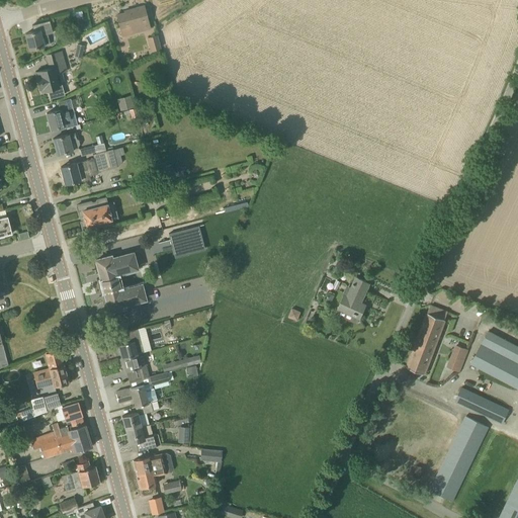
[(150,28),(144,6),(134,8),(135,11),(132,12),(131,9),(124,11),(124,13),(116,15),(120,28),(122,35),(150,28)]
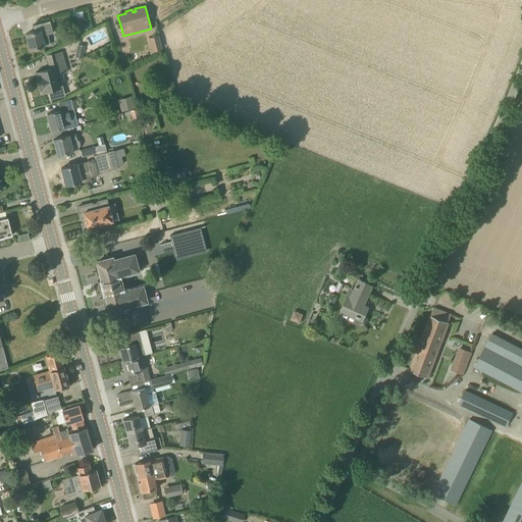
[(30,50),(44,46),(50,45),(48,35),(53,34),(50,20),(38,23),(40,31),(25,34),(30,50)]
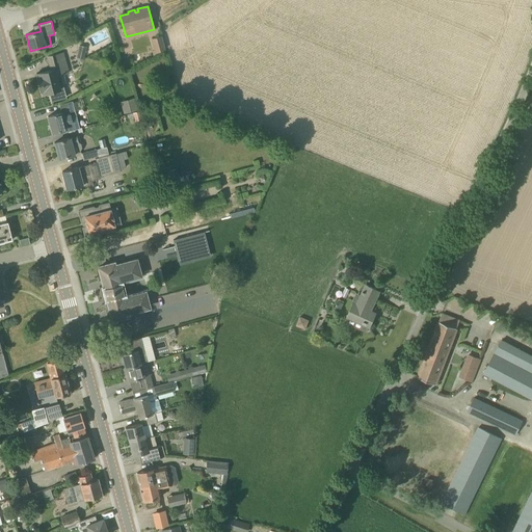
[(90,22),(83,24),(84,31),(92,29),(90,22)]
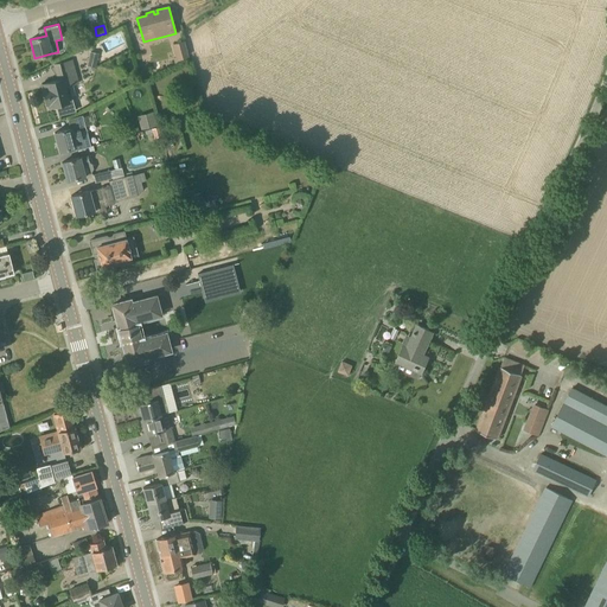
[(177,58),(189,56),(184,39),(172,43),(177,58)]
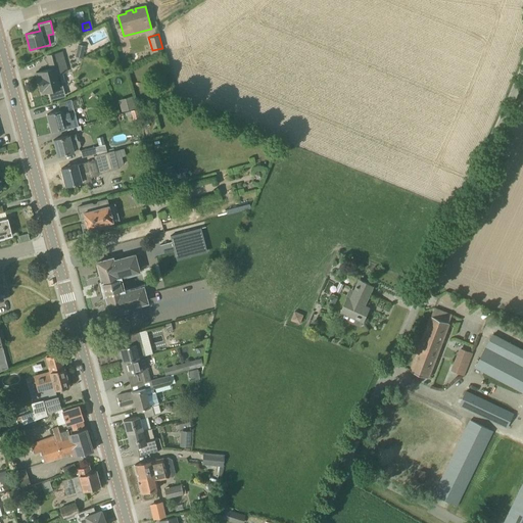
[(85,46),(78,44),(75,58),(82,60),(85,46)]
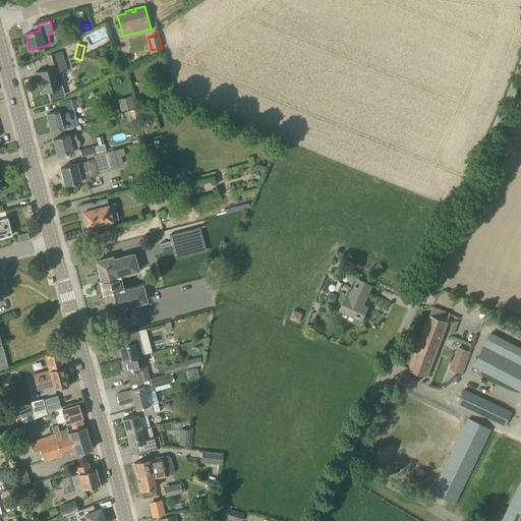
[(59,87),(56,74),(68,71),(62,51),(47,55),(47,56),(44,59),(50,67),(50,68),(36,72),(40,89),(42,89),(43,92),(48,90),(51,99),(65,95),(62,85),(59,87)]
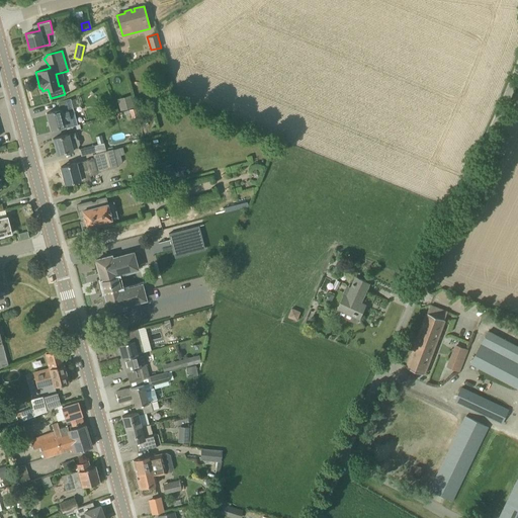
[(117,98),(120,109),(134,106),(131,95),(117,98)]
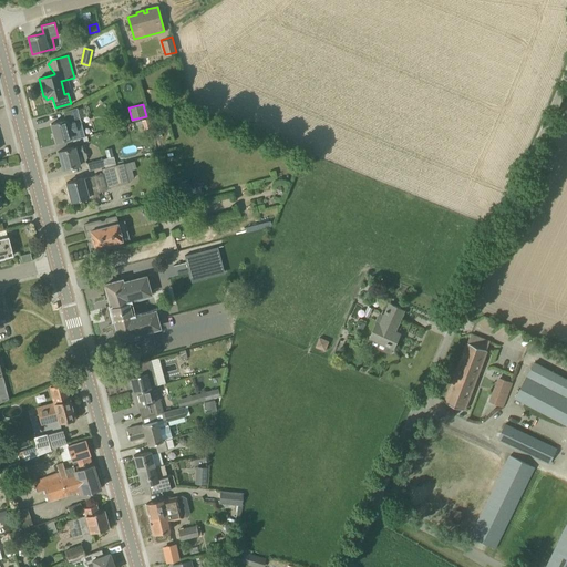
[(81,121),(76,107),(64,112),(66,120),(51,124),(53,133),(52,133),(54,138),(55,141),(71,137),(71,136),(78,135),(78,133),(84,132),(81,121)]
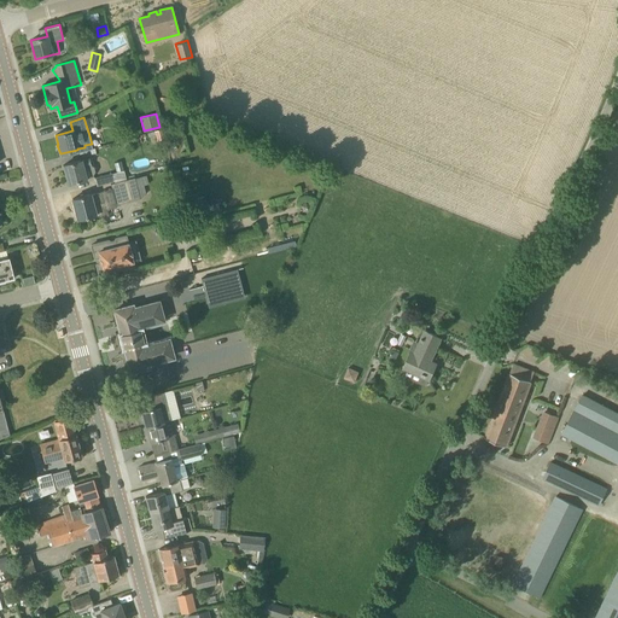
[(157,141),(165,139),(162,129),(155,132),(157,141)]
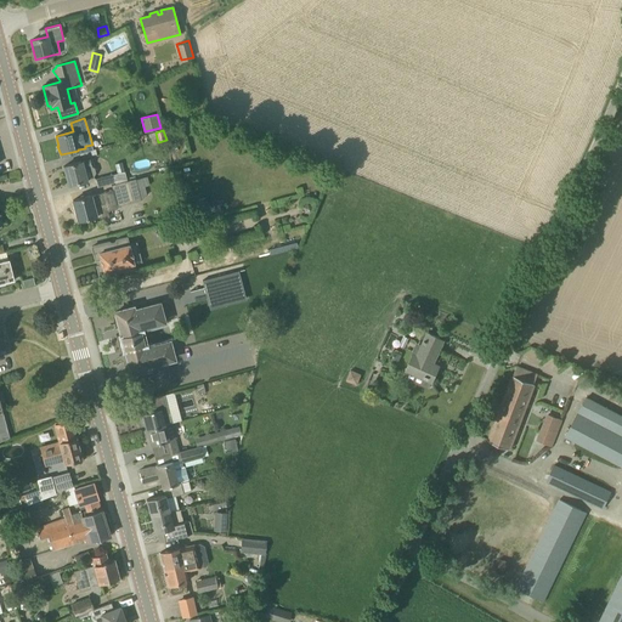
[(91,167),(90,159),(82,162),(63,167),(68,185),(86,180),(92,179),(96,173),(94,168),(91,167)]
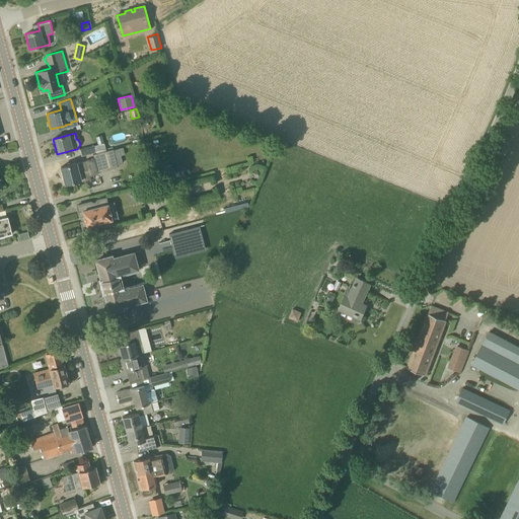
[(81,156),(96,152),(94,145),(80,149),(81,156)]
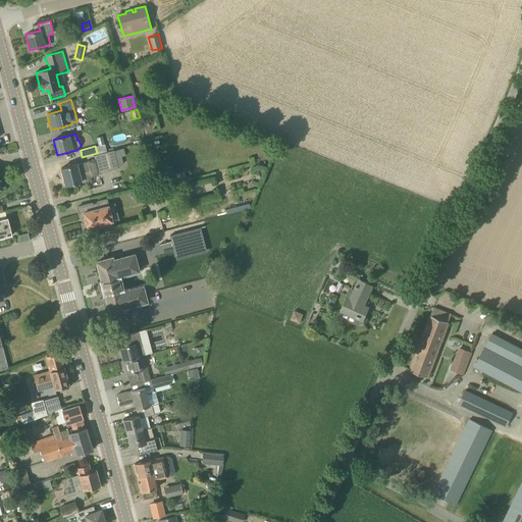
[(123,164),(120,149),(114,151),(113,150),(93,155),(94,159),(85,162),(76,164),(61,168),(65,186),(81,181),(81,179),(89,177),(99,174),(99,172),(118,168),(121,164),(123,164)]
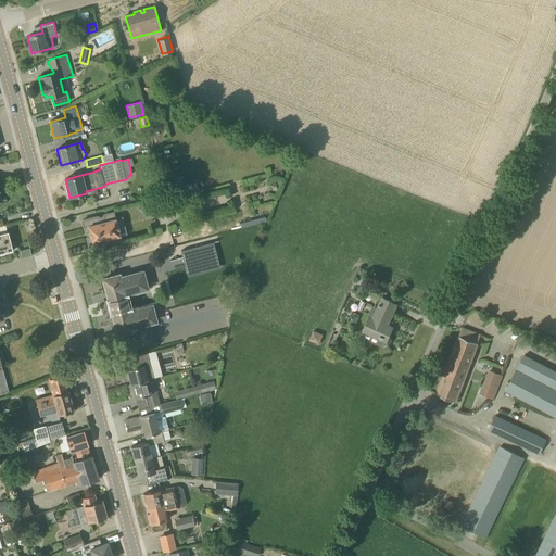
[(161,180),(153,181),(155,190),(163,188),(161,180)]
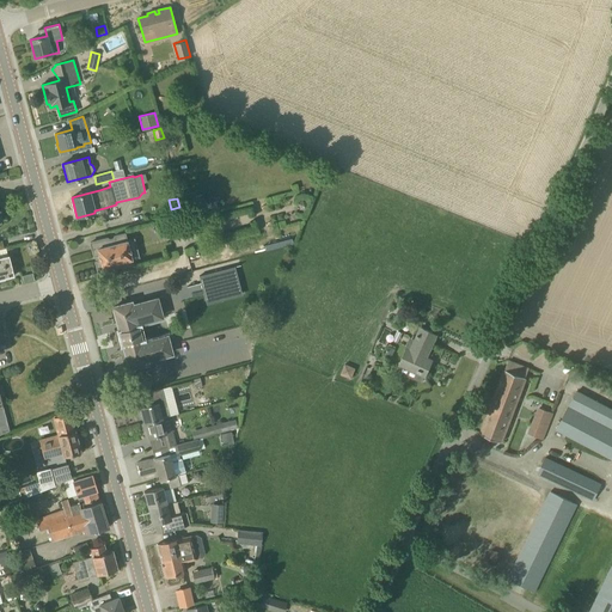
[(96,262),(98,275),(116,270),(116,268),(122,267),(122,268),(134,265),(126,234),(114,237),(115,238),(109,239),(108,238),(90,243),(93,257),(97,256),(99,256),(101,259),(98,261),(96,262)]
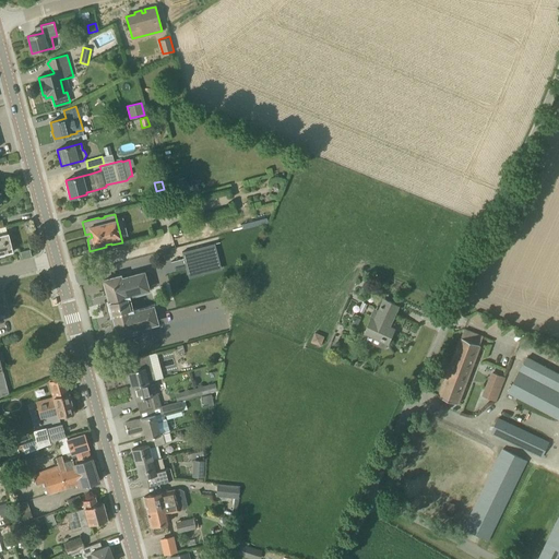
[(3,227),(1,219),(0,219),(0,254),(13,252),(8,233),(7,233),(6,226),(3,227)]
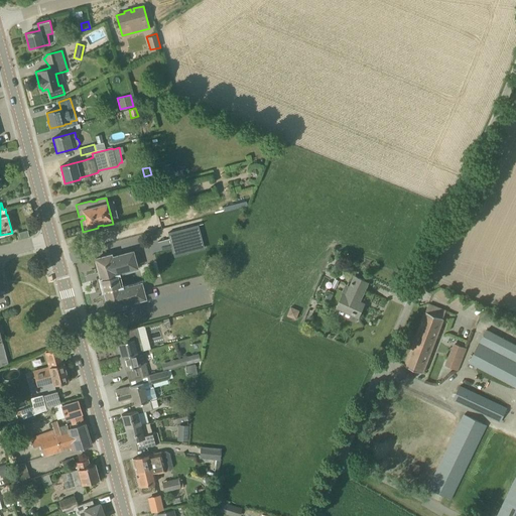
[(136,267),(132,252),(111,258),(110,255),(96,259),(109,310),(124,306),(123,303),(144,298),(140,283),(123,288),(118,271),(136,267)]
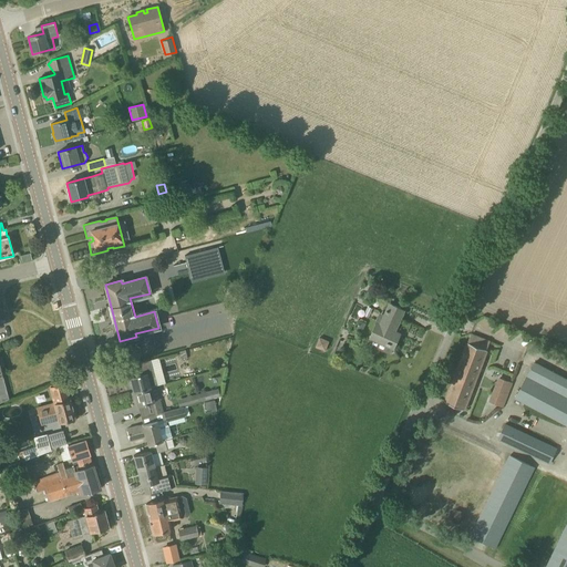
[(143,297),(146,310),(157,308),(154,295),(143,297)]
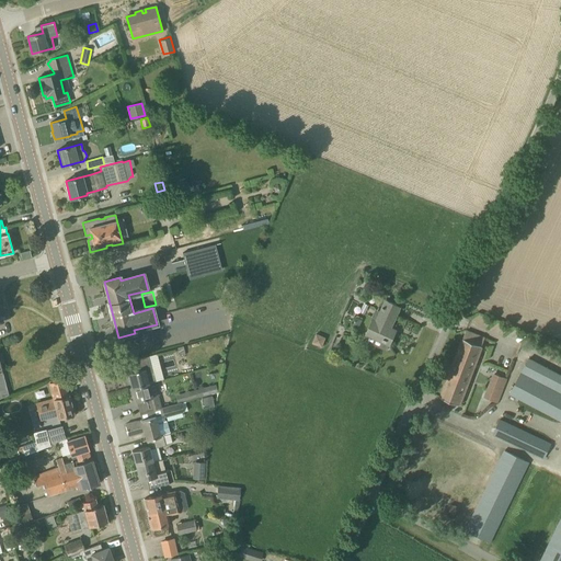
[(392,324),(400,307),(386,300),(376,322),(373,320),(366,334),(367,335),(364,341),(387,351),(389,345),(390,345),(397,331),(389,328),(390,323),(392,324)]
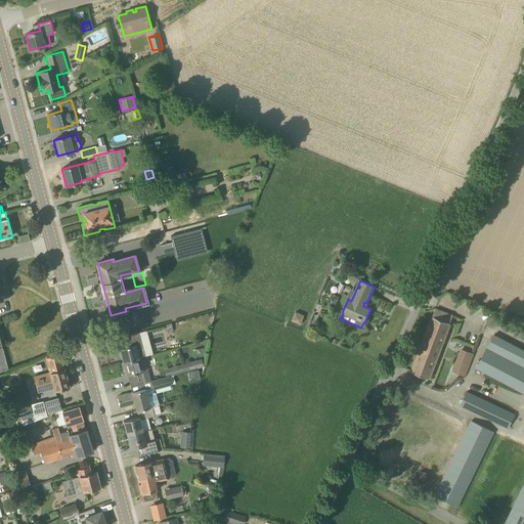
[(333,296),(330,303),(336,306),(339,299),(333,296)]
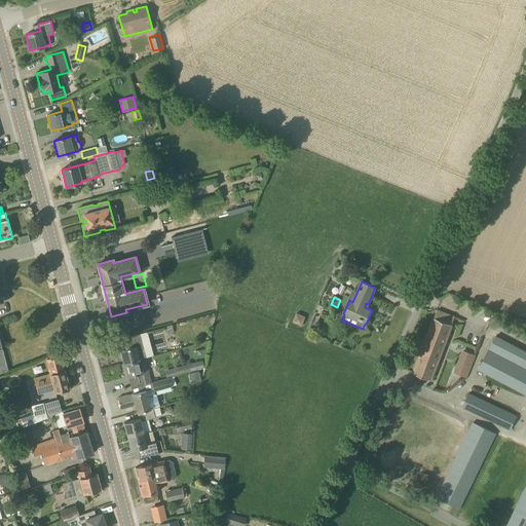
[(452,325),(455,317),(437,310),(413,373),(433,380),(453,326),(452,325)]
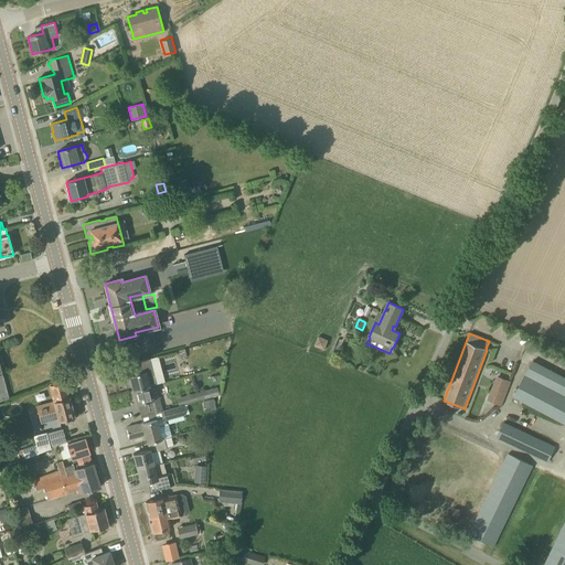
[(319,337),(315,347),(324,350),(329,340),(319,337)]
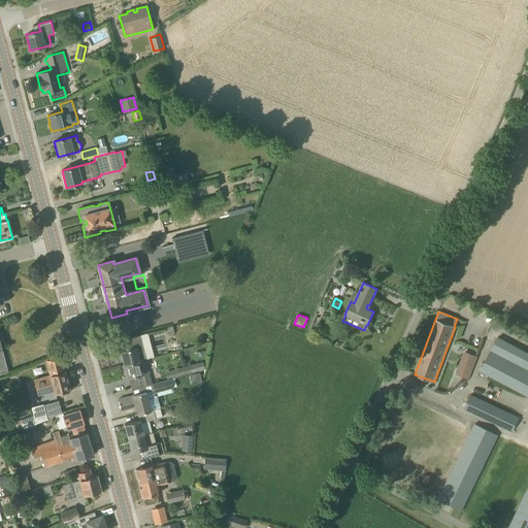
[(172,326),(165,328),(166,332),(169,332),(170,335),(174,334),(172,326)]
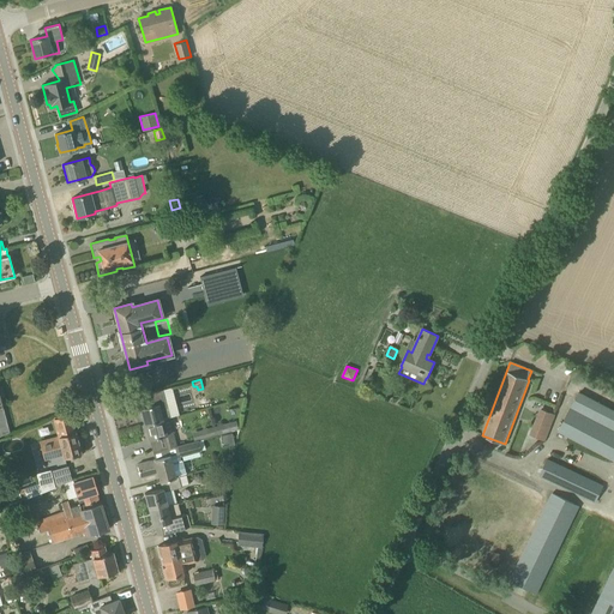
[(172,386),(163,389),(170,416),(179,414),(172,386)]
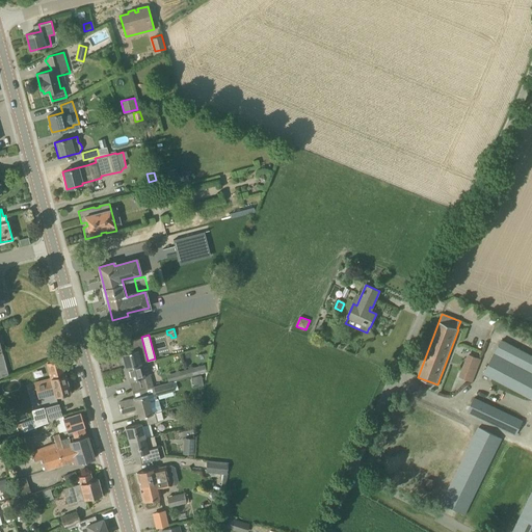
[(126,368),(148,362),(140,338),(120,343),(123,353),(122,354),(126,368)]
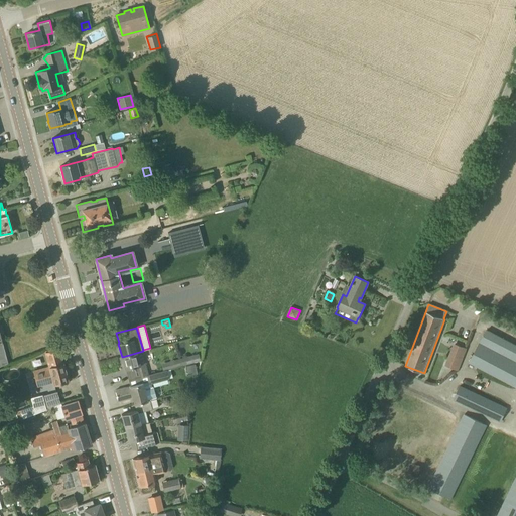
[(515,344),(487,330),(470,363),(515,388),(515,387),(515,344)]
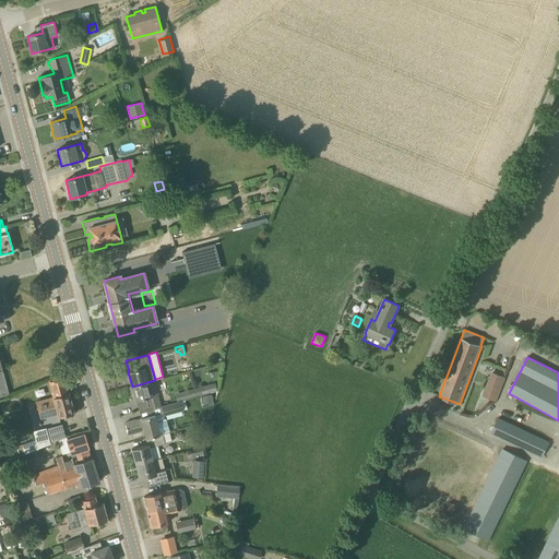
[(497,402),(506,378),(491,372),(482,396),(497,402)]
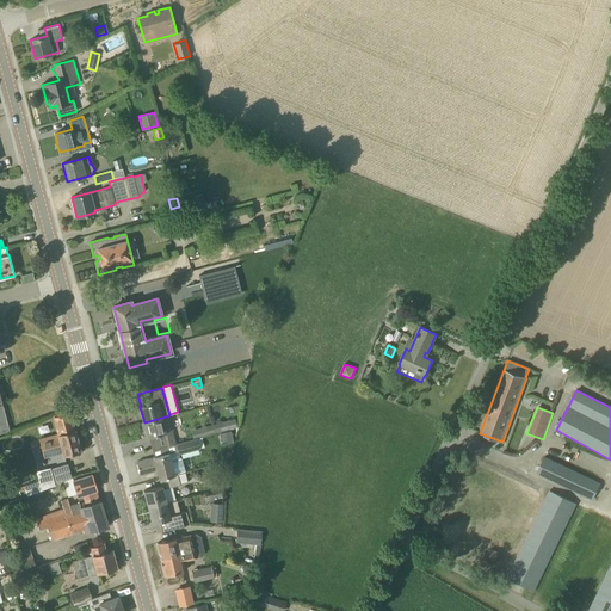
[(80,451),(69,413),(61,415),(61,414),(59,415),(59,417),(54,418),(59,434),(39,439),(44,457),(63,452),(65,455),(80,451)]
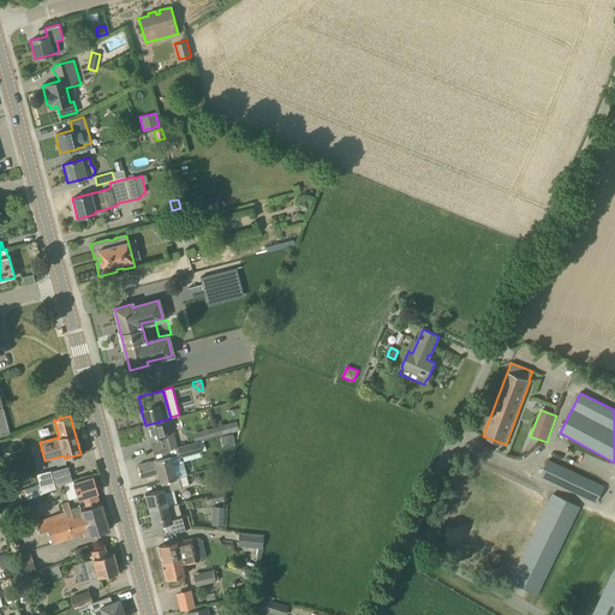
[(178,447),(171,418),(145,425),(149,441),(166,436),(168,449),(178,447)]
